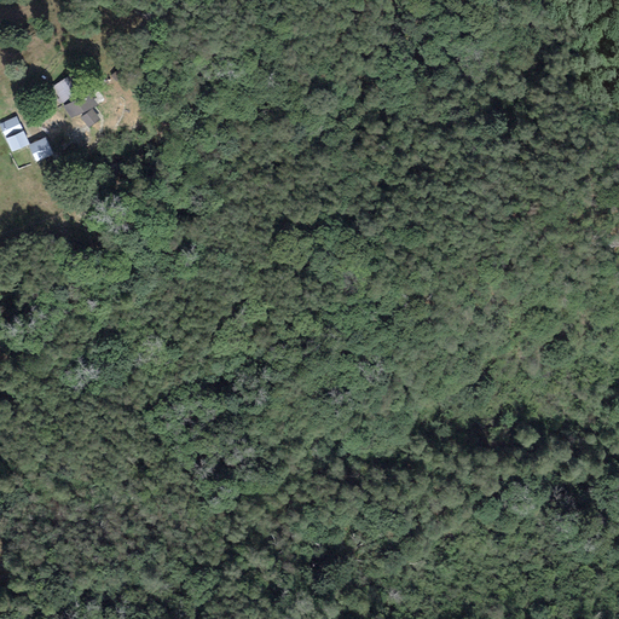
[(69,75),(51,86),(62,104),(80,93),(69,75)]
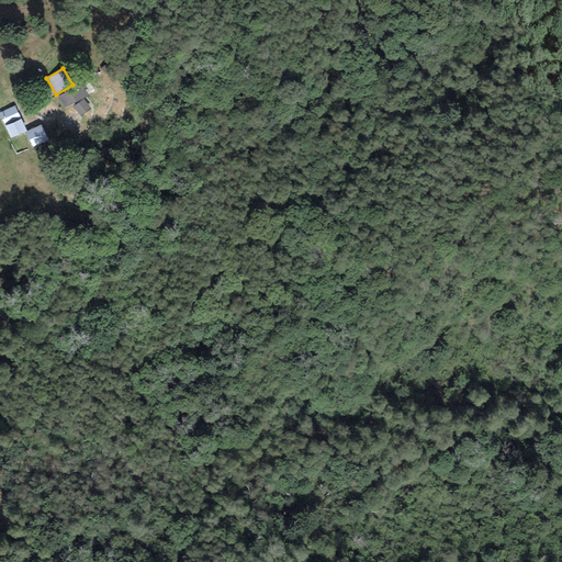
[(81,86),(57,97),(64,108),(89,96),(81,86)]
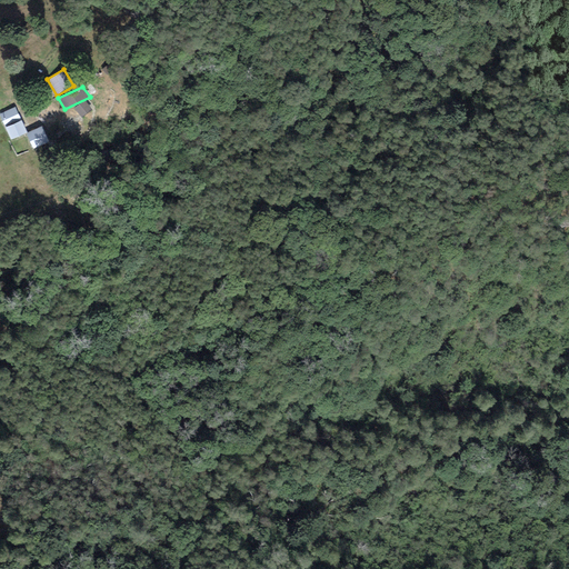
[(92,110),(85,101),(75,109),(81,118),(92,110)]
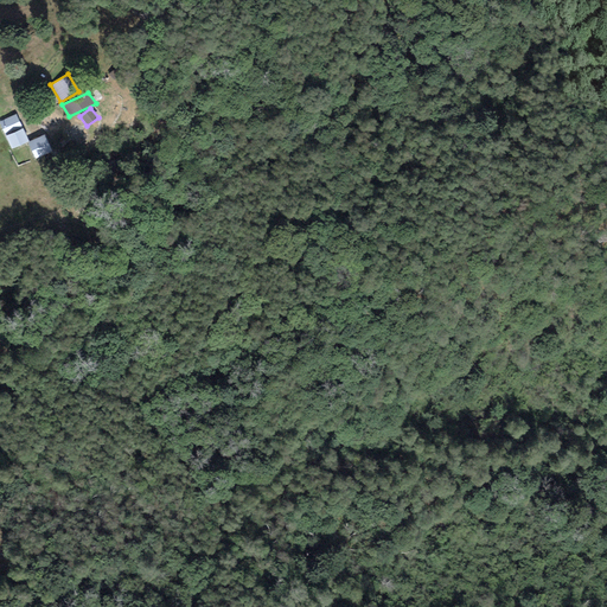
[(0,121),(0,125),(6,136),(23,129),(16,114),(0,121)]
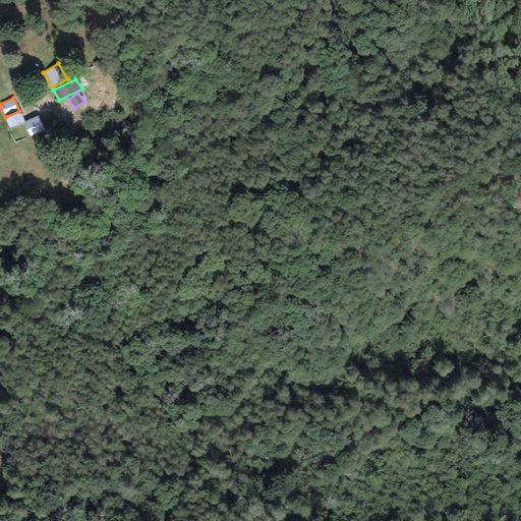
[(19,111),(5,117),(10,128),(23,122),(24,121),(19,111)]
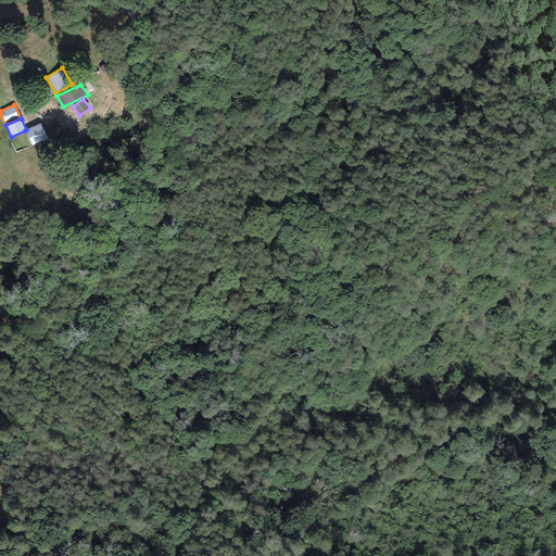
[(41,124),(26,129),(25,130),(32,146),(48,139),(41,124)]
